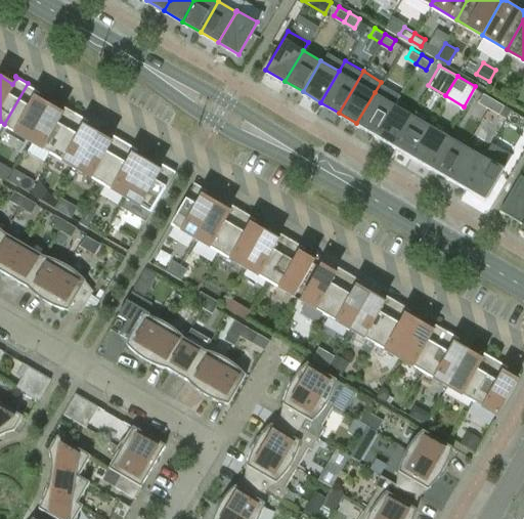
[(40,90),(28,83),(4,124),(29,138),(48,104),(34,96),(38,90),(39,91),(40,90)]
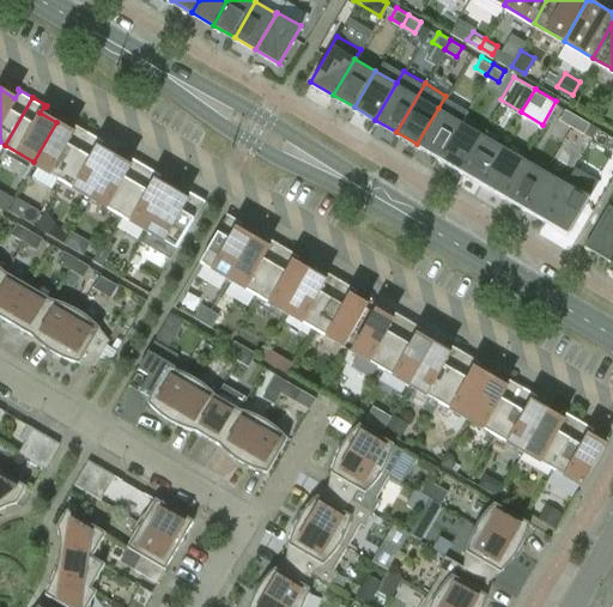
[(559,116),(571,123),(577,114),(565,107),(559,116)]
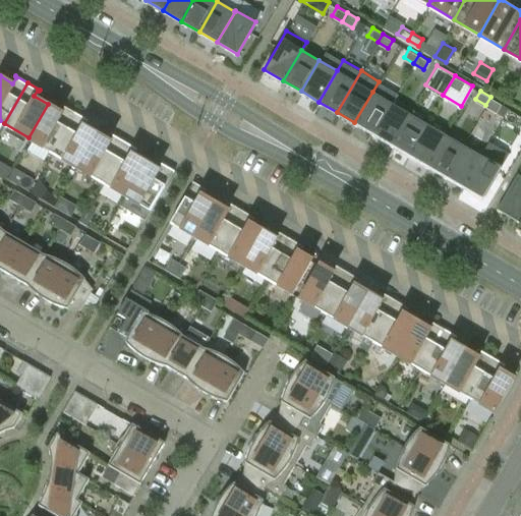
[(372,133),(391,102),(372,92),(354,122),(372,133)]
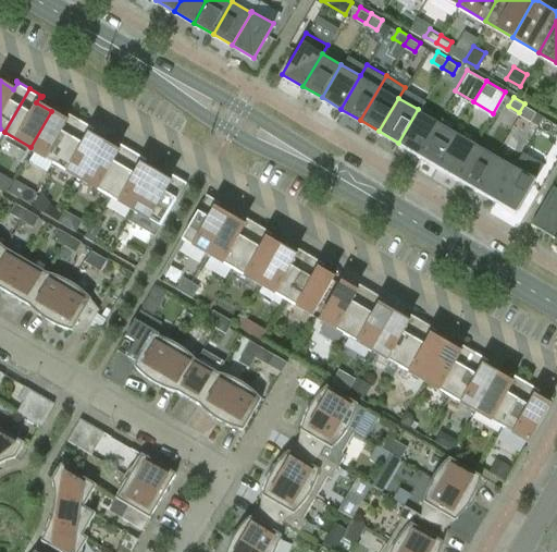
[(535,109),(524,103),(519,112),(530,119),(535,109)]
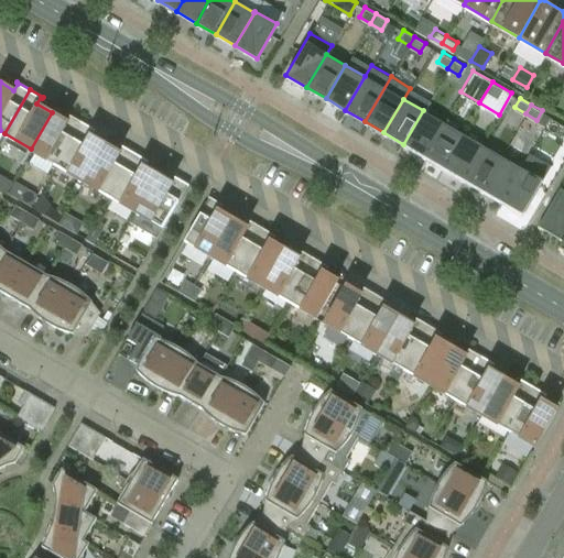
[(442,122),(423,110),(403,144),(423,155),(442,122)]
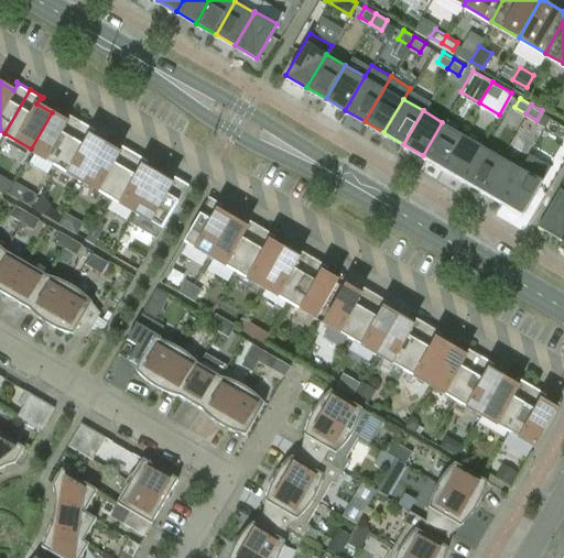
[(31,149),(57,164),(83,120),(69,112),(69,113),(69,115),(66,121),(52,112),(31,149)]
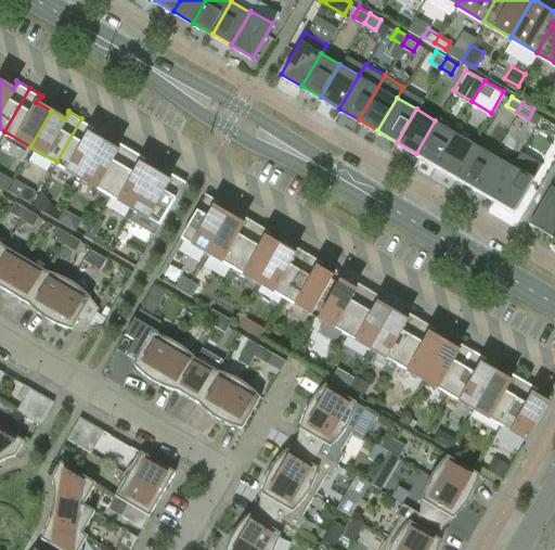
[(93,126),(81,118),(56,162),(82,177),(102,141),(88,132),(92,126),(93,127),(93,126)]
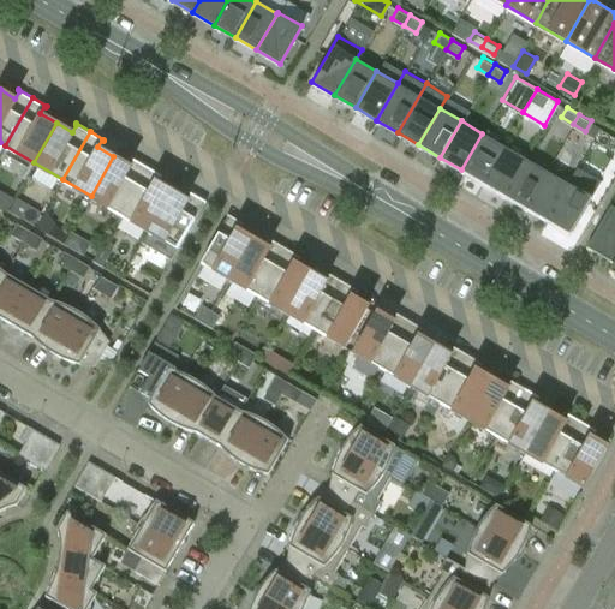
[(482,133),(461,169),(482,181),(503,145),(482,133)]
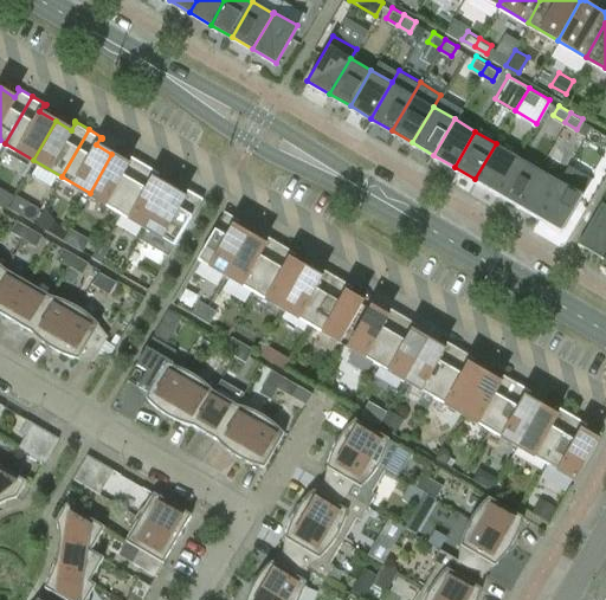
[(516,155),(496,143),(475,179),(496,192),(516,155)]
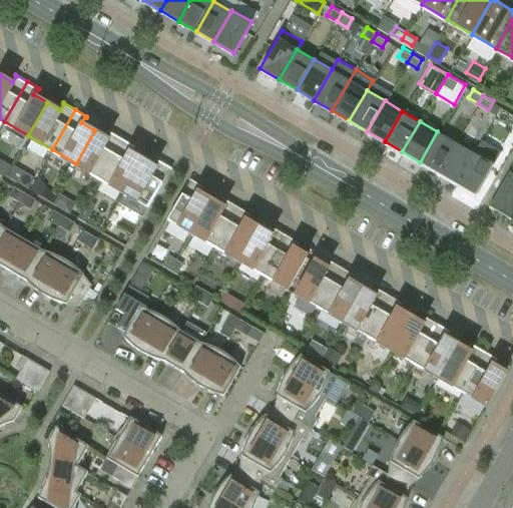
[(76,163),(100,177),(122,137),(111,130),(110,131),(111,132),(107,138),(94,130),(76,163)]
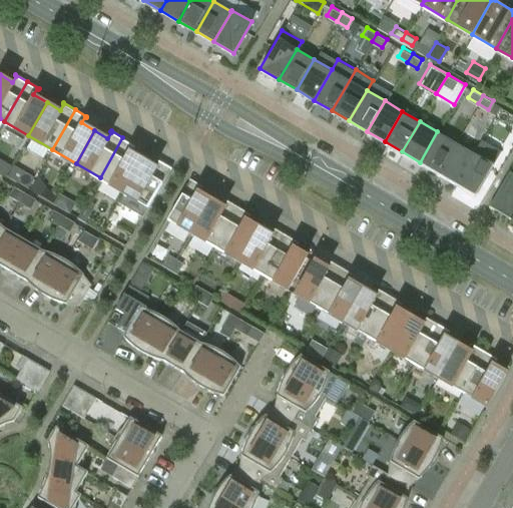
[(437,172),(455,142),(437,131),(420,162),(437,172)]
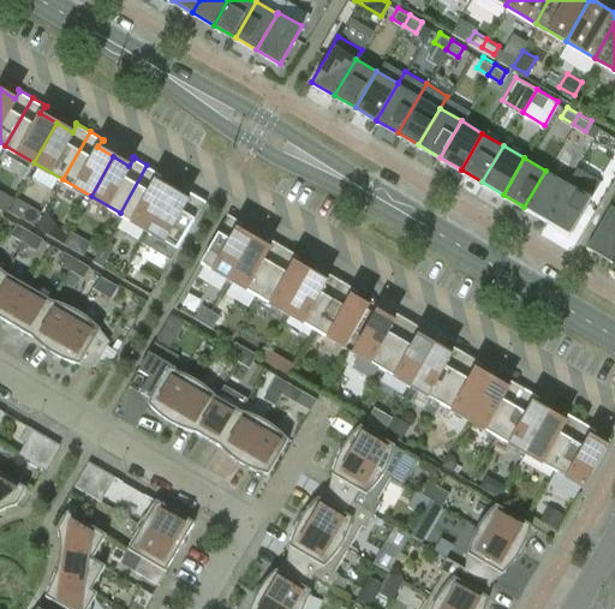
[(161,173),(147,165),(120,213),(148,230),(171,190),(155,180),(159,173),(160,174),(161,173)]
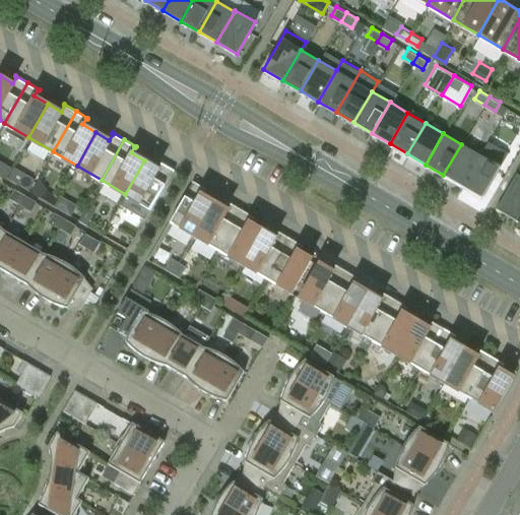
[(479,154),(478,154),(461,144),(443,175),(461,185),(479,154)]
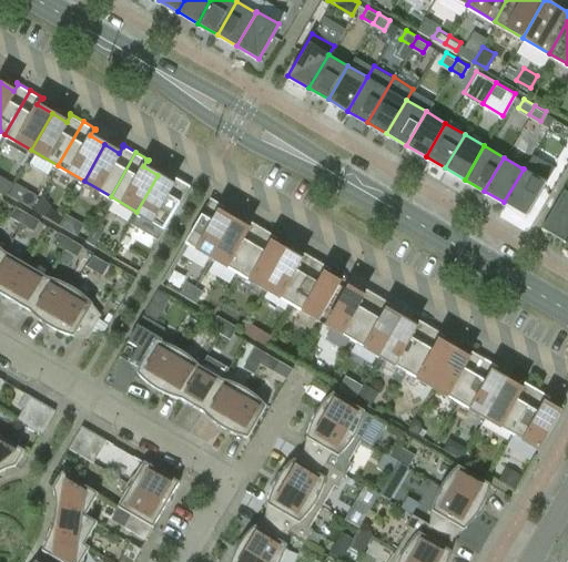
[(524,169),(504,202),(525,215),(546,180),(524,167),(523,169),(524,169)]
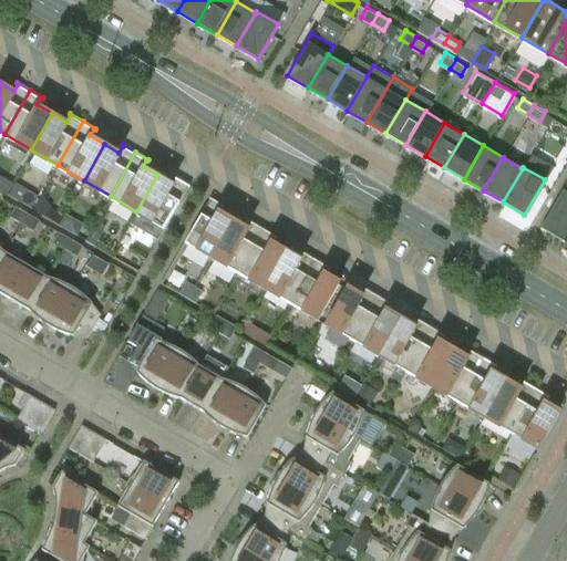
[(0,178),(0,189),(6,193),(13,179),(3,174),(0,178)]
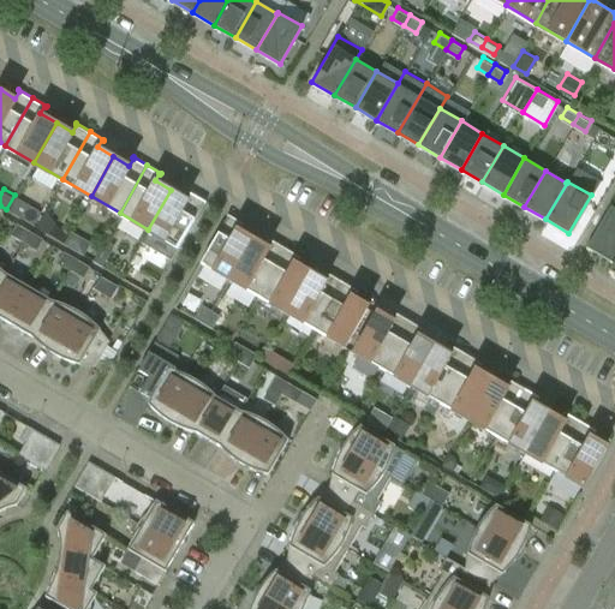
[(148,230),(177,246),(204,199),(206,198),(190,190),(190,191),(191,192),(186,199),(171,190),(148,230)]
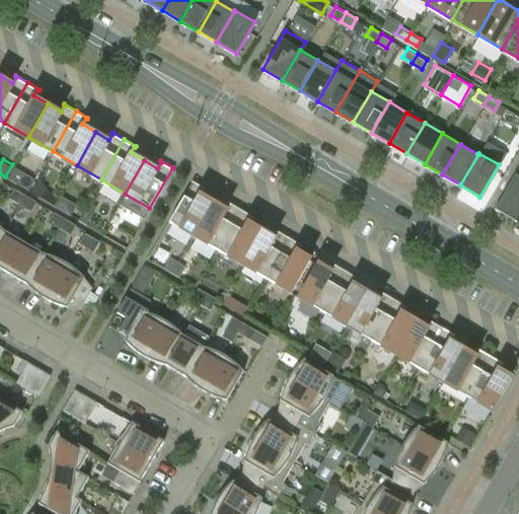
[(28,188),(34,176),(26,171),(19,182),(28,188)]
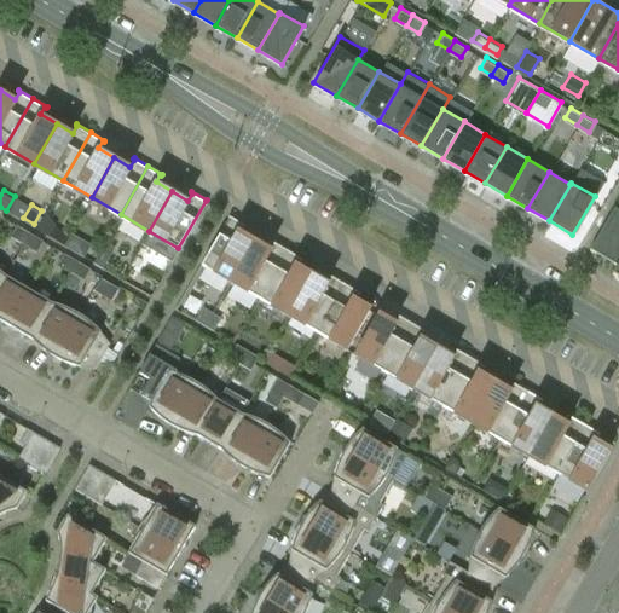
[(618,207),(614,204),(589,247),(618,264),(614,272),(618,273),(618,207)]
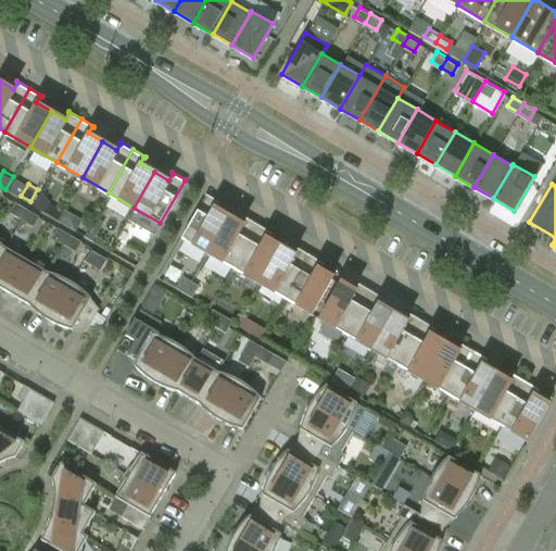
[(180,235),(207,250),(228,215),(214,207),(217,200),(218,201),(219,200),(205,191),(205,192),(180,235)]
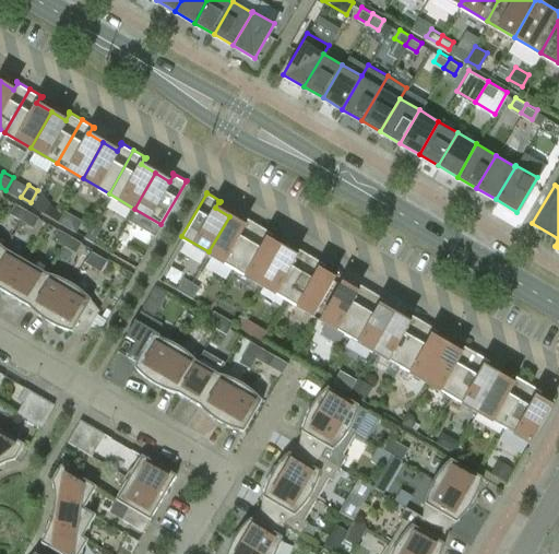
[(21,217),(27,208),(15,201),(9,211),(21,217)]
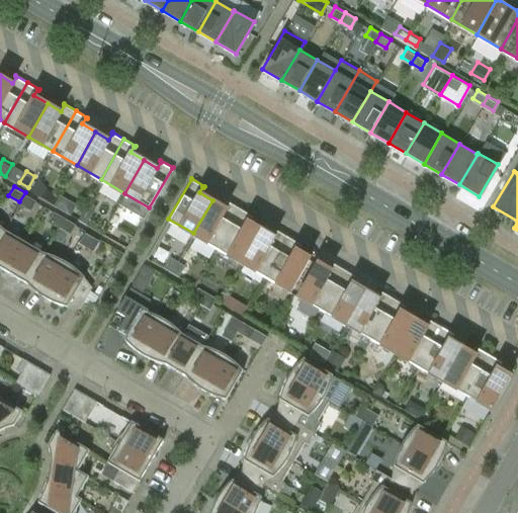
[(46,186),(40,194),(54,202),(58,194),(46,186)]
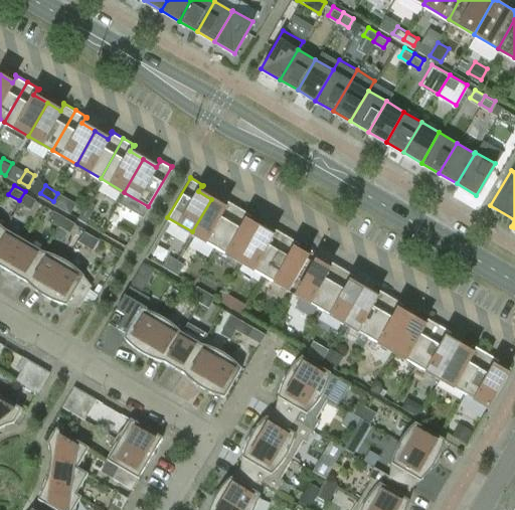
[(35,197),(25,191),(19,200),(30,206),(35,197)]
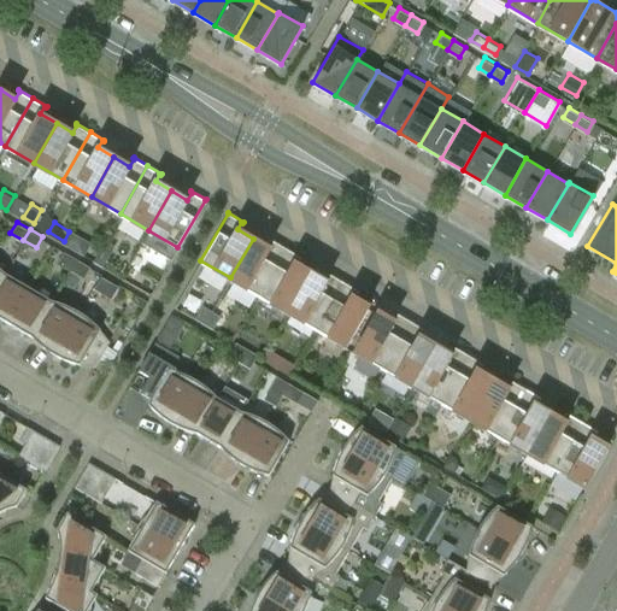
[(71,229),(64,242),(83,253),(90,240),(71,229)]
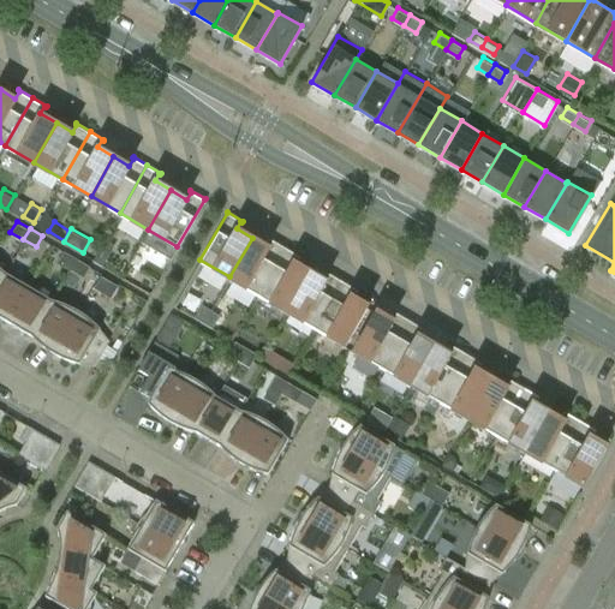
[(268,248),(252,238),(230,276),(258,293),(286,246),(272,238),(272,239),(272,240),(268,248)]
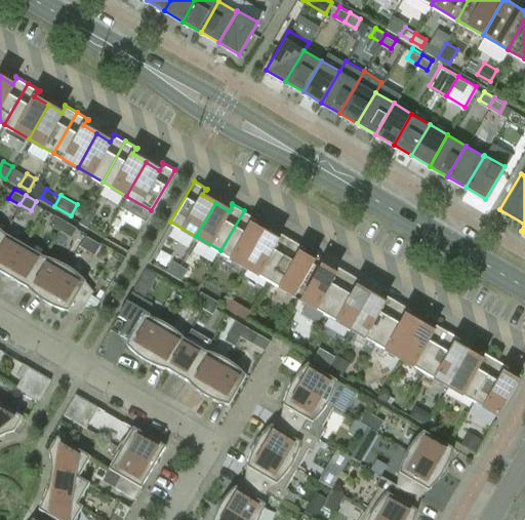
[(86,209),(80,221),(88,225),(94,213),(86,209)]
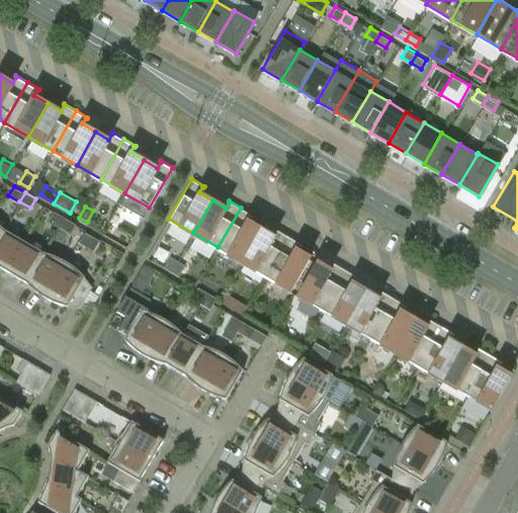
[(253,214),(241,207),(218,247),(242,261),(261,229),(247,221),(251,215),(252,216),(253,214)]
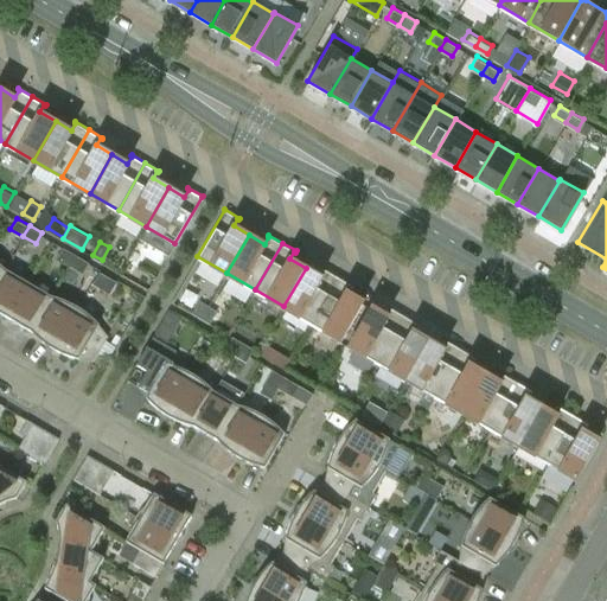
[(69,263),(76,253),(63,245),(57,256),(69,263)]
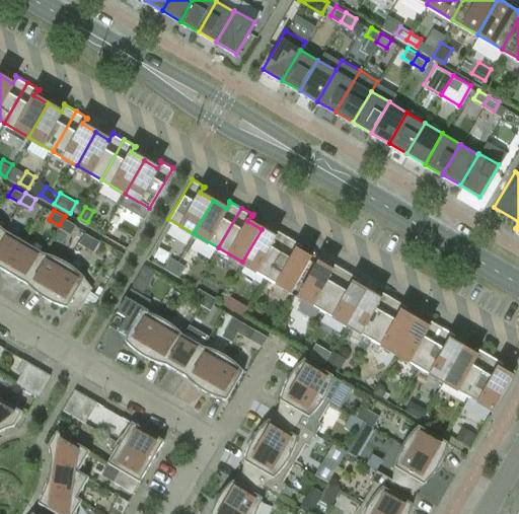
[(76,222),(65,216),(59,225),(70,231),(76,222)]
